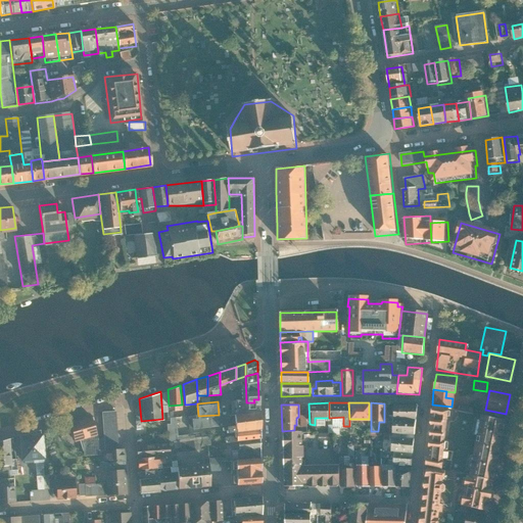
[(417,419),(418,407),(392,405),(391,418),(417,419)]
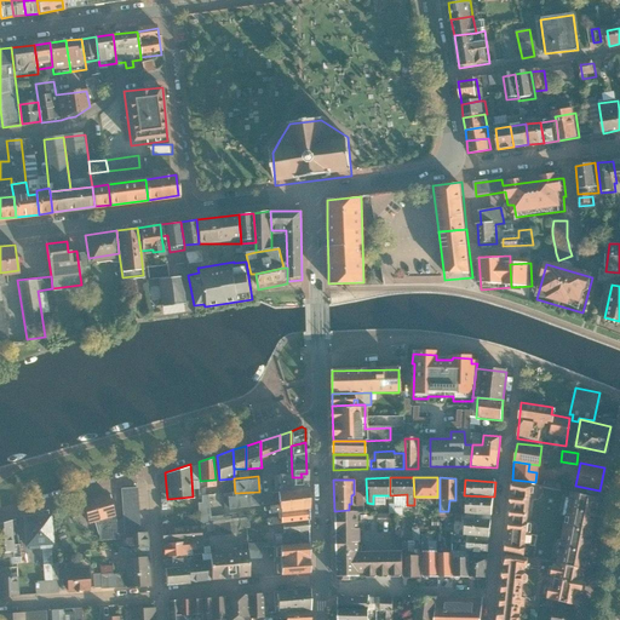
[(506,551),(523,554),(530,482),(512,480),(506,551)]
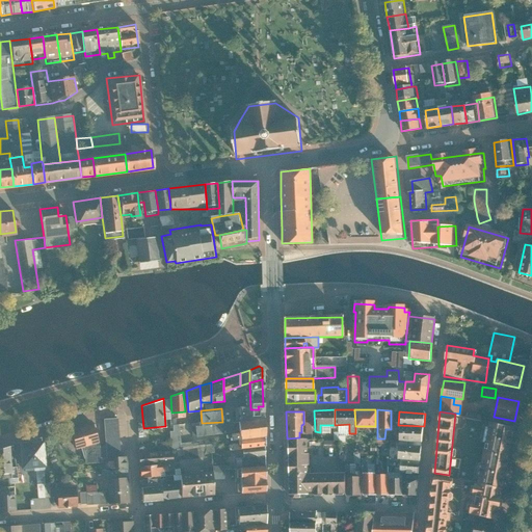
[(231,436),(243,435),(263,434),(262,416),(242,417),(243,429),(230,431),(231,436)]
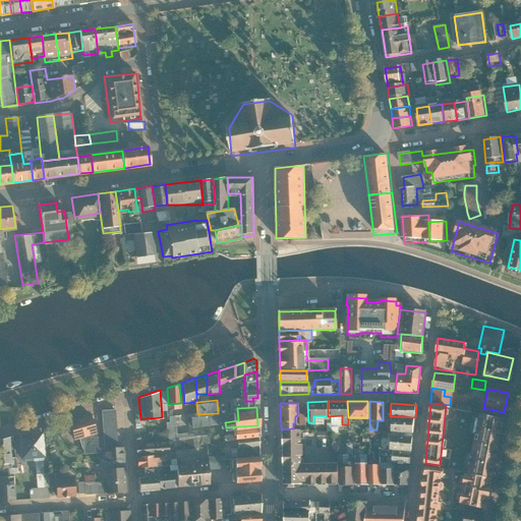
[(104,449),(117,448),(115,409),(102,410),(103,437),(104,449)]
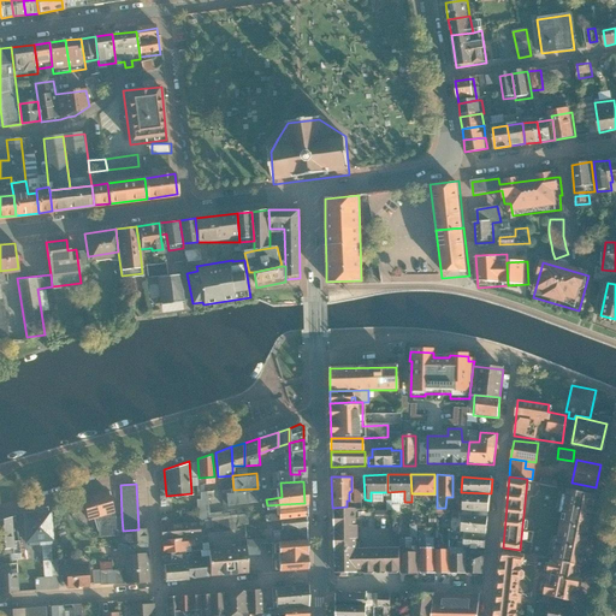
[(268,487),(258,489),(234,490),(221,491),(223,504),(270,498),(268,487)]
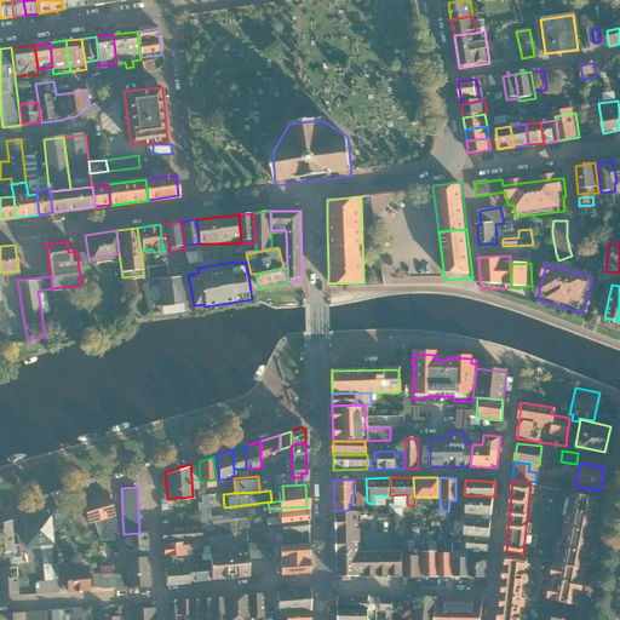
[(591,537),(600,498),(570,492),(562,529),(591,537)]
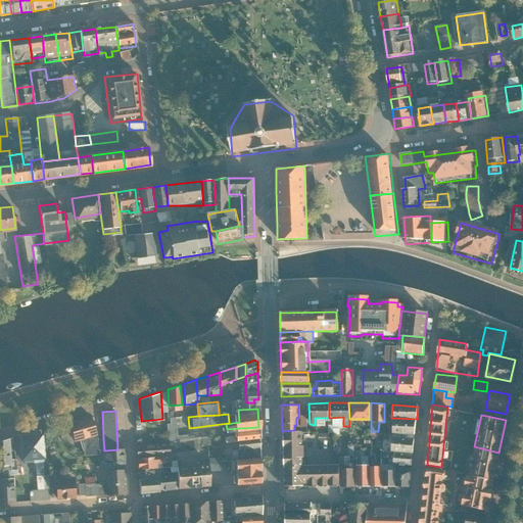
[(90,416),(68,422),(74,441),(80,438),(83,446),(83,455),(97,454),(96,438),(95,434),(90,416)]
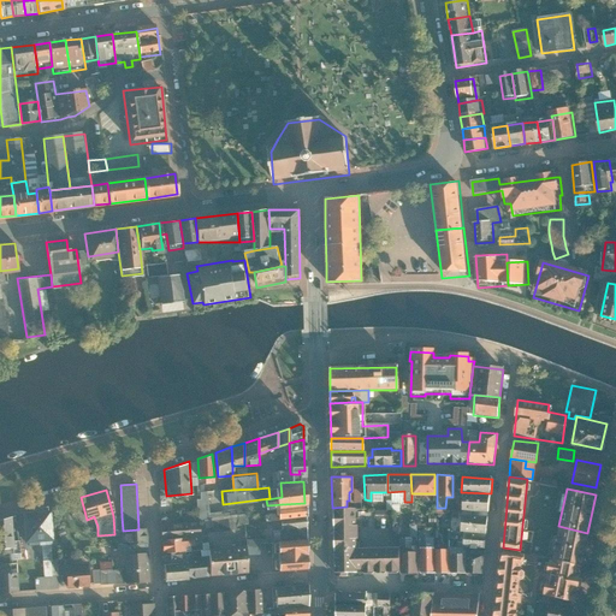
[(489,513),(491,493),(461,492),(460,510),(489,513)]
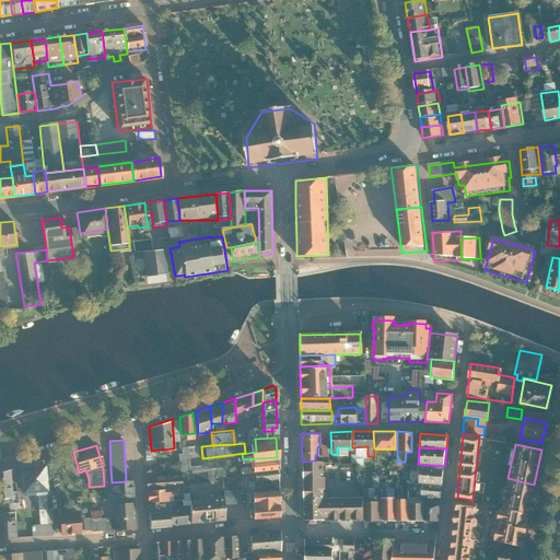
[(243,471),(257,470),(278,467),(277,457),(256,458),(257,463),(243,465),(243,471)]
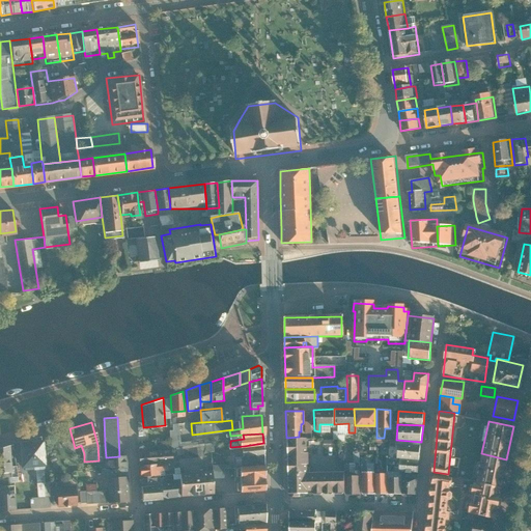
[(343,492),(343,476),(343,471),(308,472),(306,437),(299,437),(286,438),(288,496),(299,496),(299,494),(307,493),(307,492),(311,491),(311,493),(343,492)]
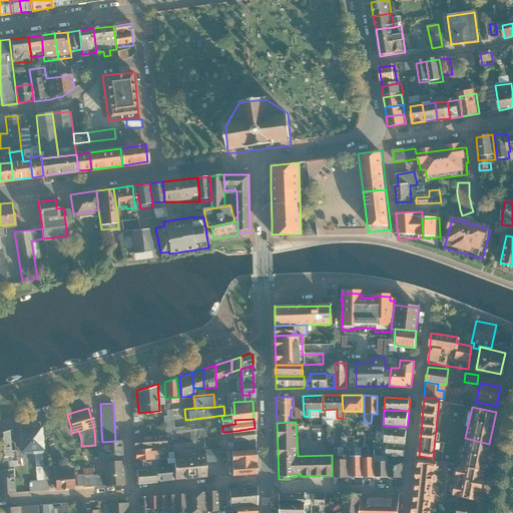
[(19,424),(21,449),(43,448),(41,423),(19,424)]
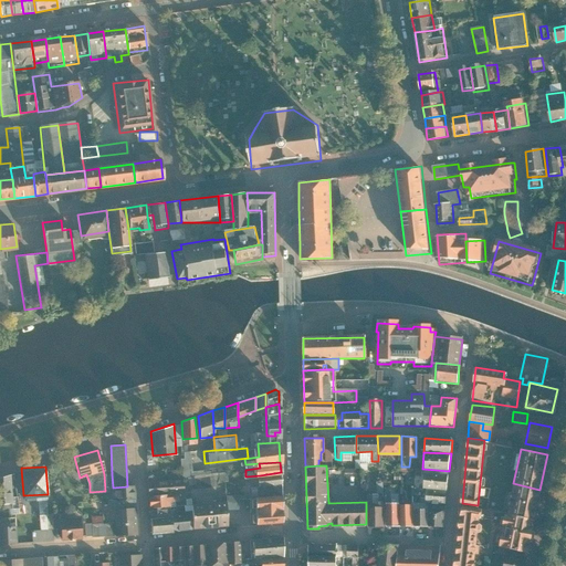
[(447,490),(449,471),(422,469),(415,468),(412,486),(423,488),(447,490)]
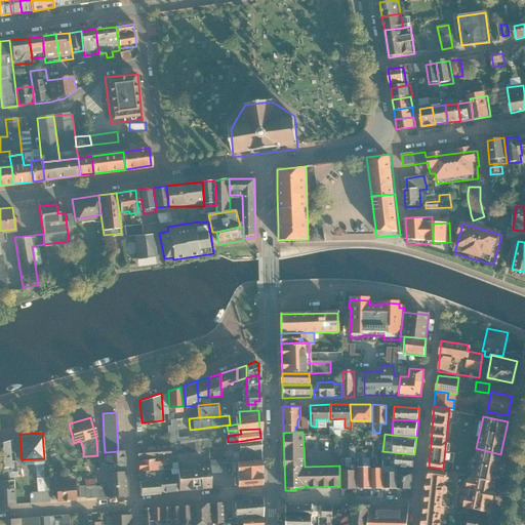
[(241,441),(242,450),(260,449),(260,438),(241,441)]
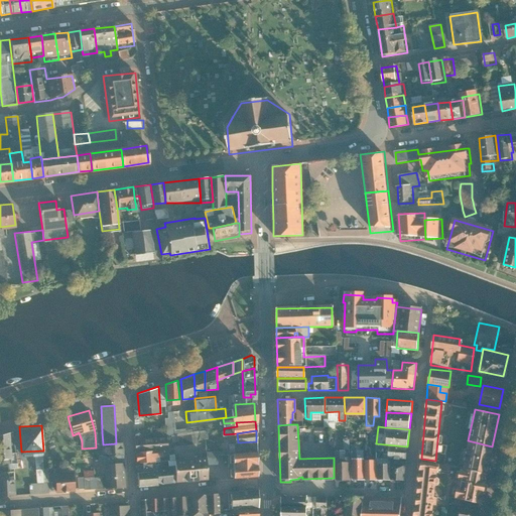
[(102,432),(95,432),(96,447),(103,447),(103,444),(102,432)]
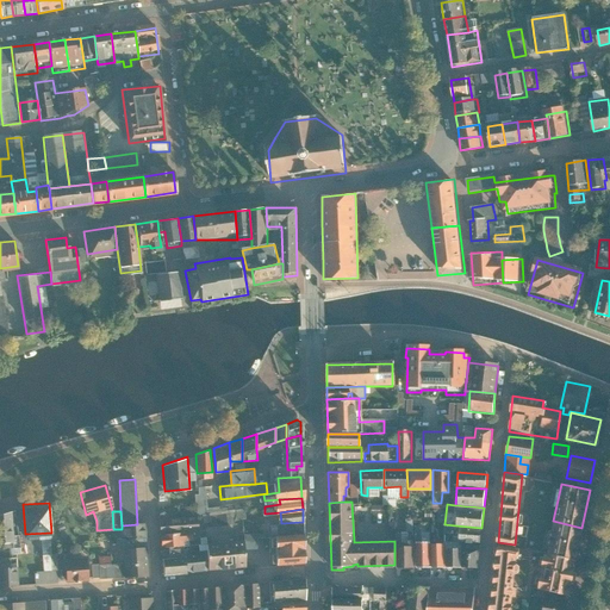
[(0,543),(13,543),(12,512),(0,515),(0,543)]
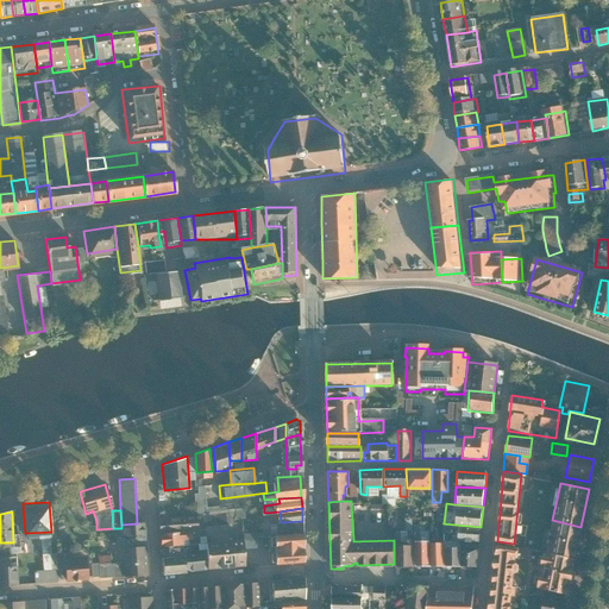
[(159,533),(190,531),(199,529),(198,516),(158,519),(159,533)]
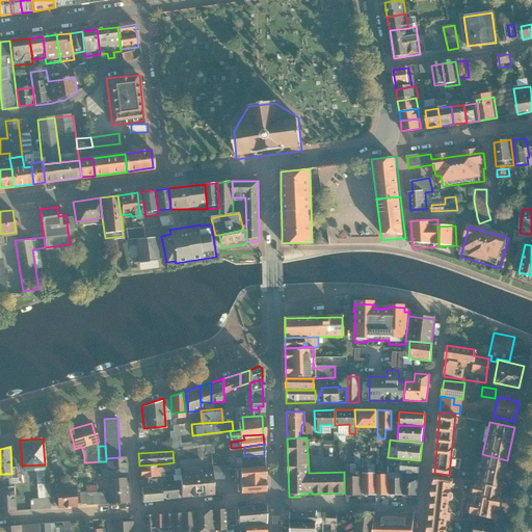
[(507,460),(482,454),(476,482),(502,487),(507,460)]
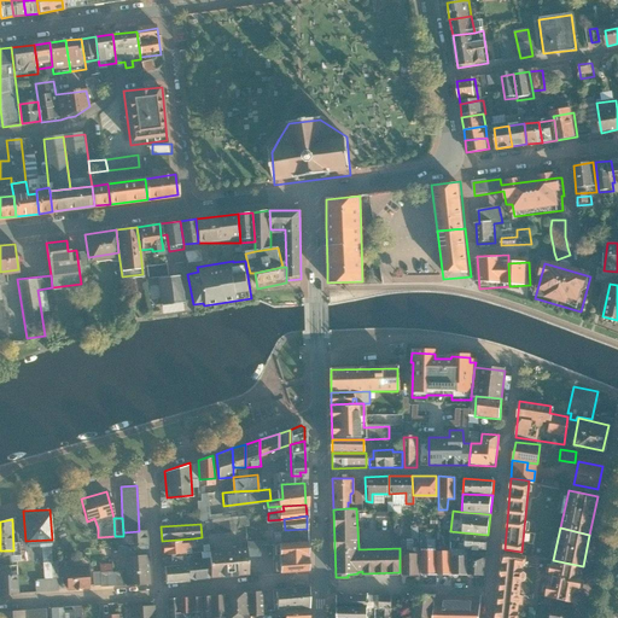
[(285,530),(285,542),(308,541),(307,529),(285,530)]
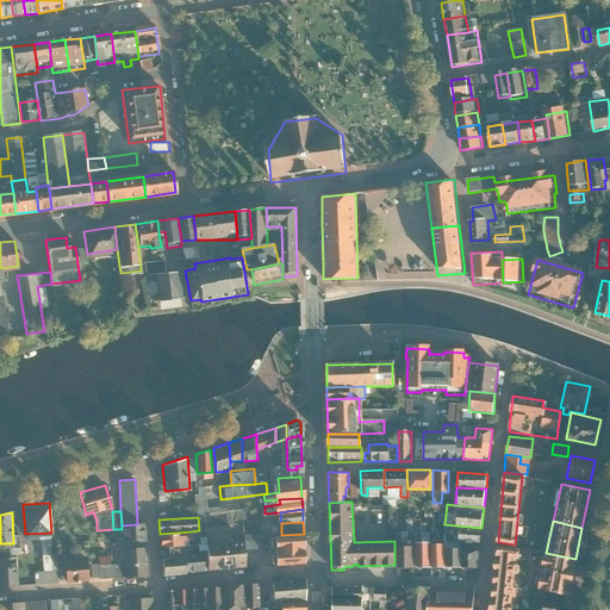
[(137,524),(122,526),(122,529),(122,537),(145,536),(145,524),(137,524)]
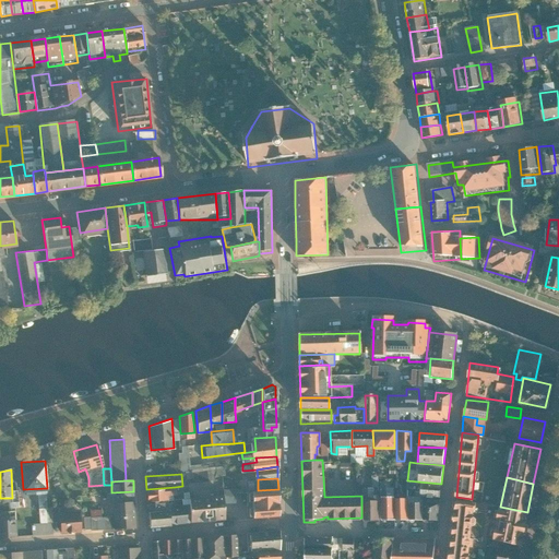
[(440,497),(441,484),(418,482),(417,496),(440,497)]
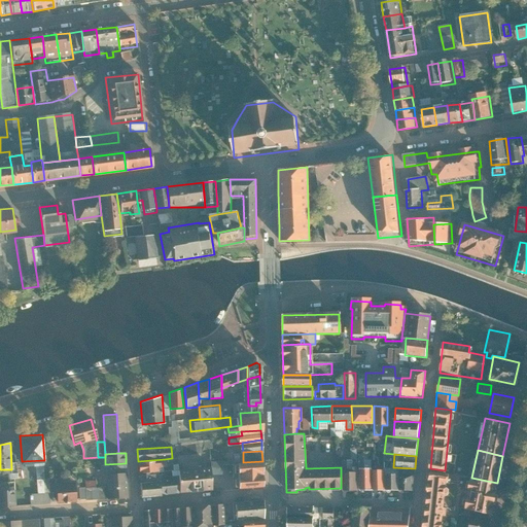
[(138,461),(139,471),(156,470),(156,465),(166,465),(165,459),(138,461)]
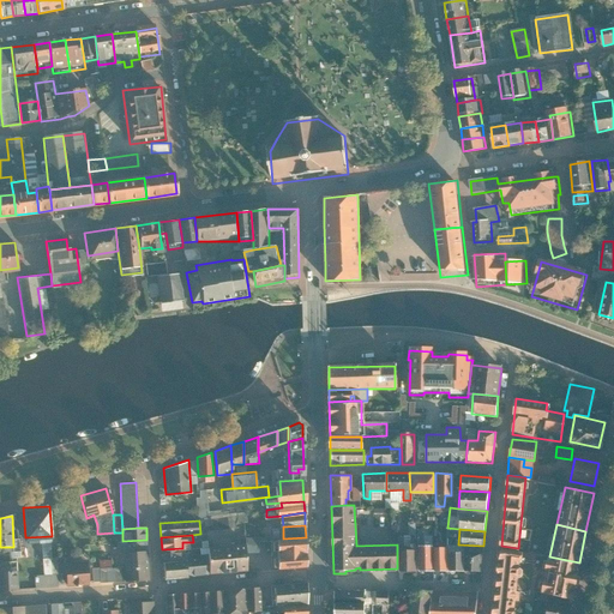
[(306,537),(283,539),(276,539),(277,567),(307,566),(306,537)]
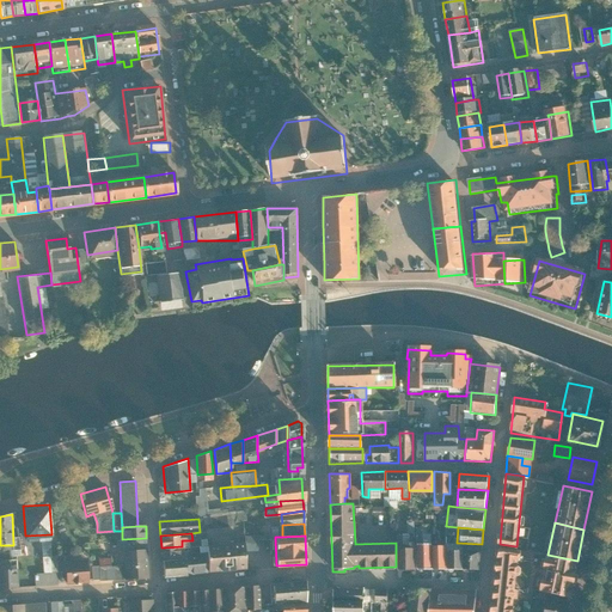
[(146,538),(122,539),(116,540),(117,551),(123,551),(147,550),(146,538)]
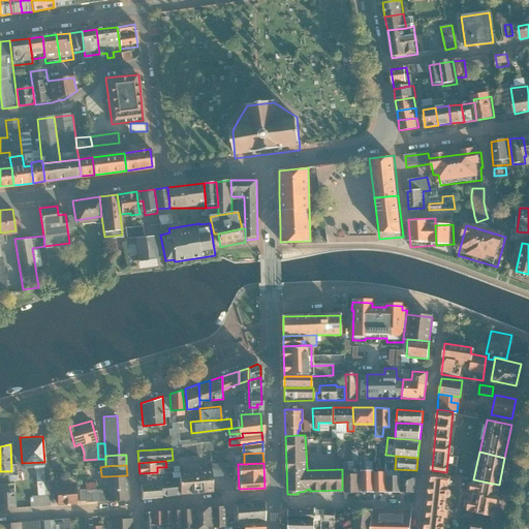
[(178,470),(179,479),(180,495),(212,492),(211,468),(178,470)]
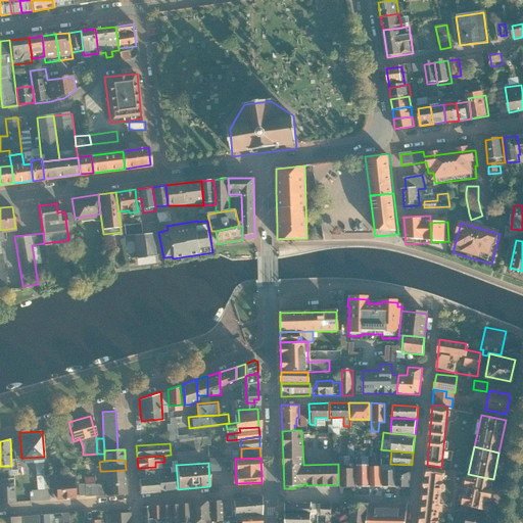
[(368,486),(367,467),(368,464),(354,464),(354,469),(355,486),(368,486)]
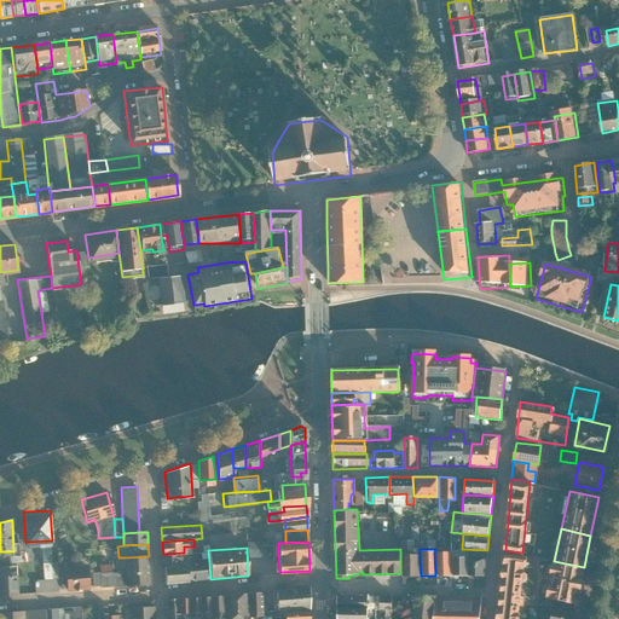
[(163,554),(163,566),(185,563),(184,553),(163,554)]
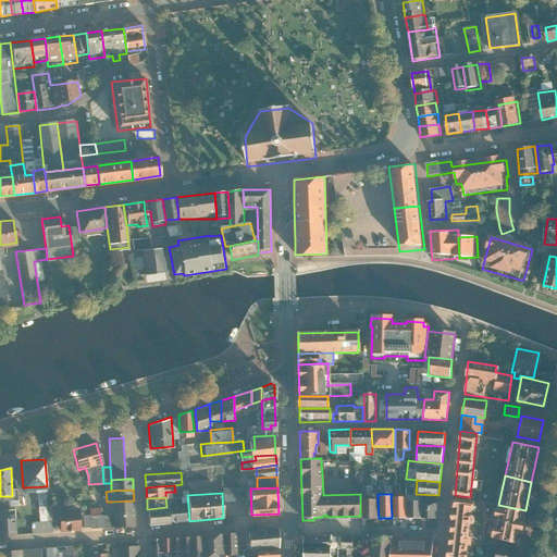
[(392,518),(405,517),(405,500),(405,497),(391,497),(392,518)]
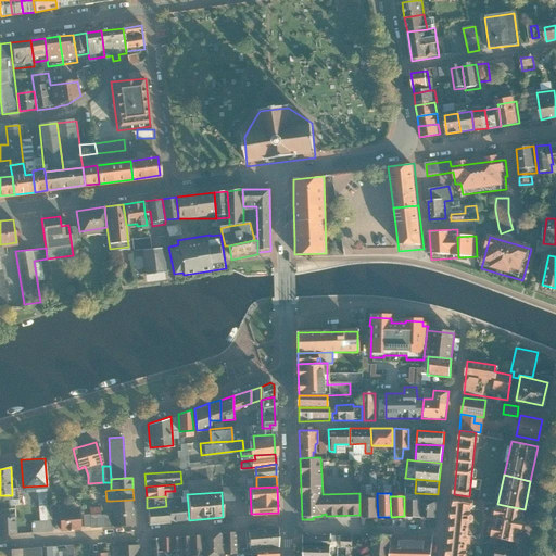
[(454,496),(445,555),(465,555),(467,544),(469,544),(470,535),(468,535),(472,498),(454,496)]
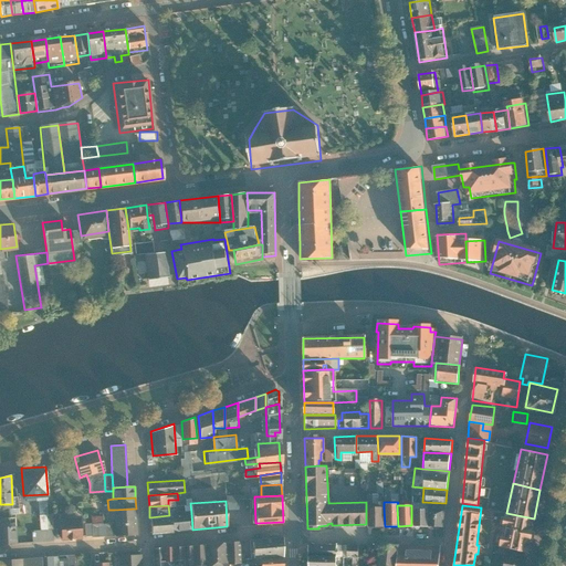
[(367,526),(385,526),(384,507),(366,507),(366,524),(367,526)]
